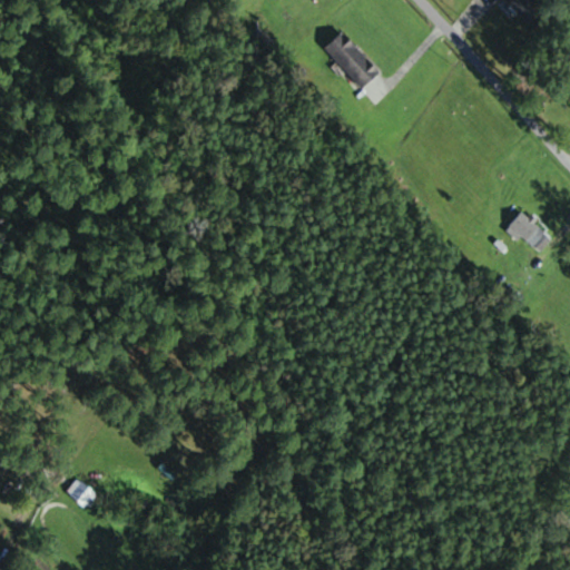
[(503,0),(530,26),(544,10),(533,0),(503,0)]
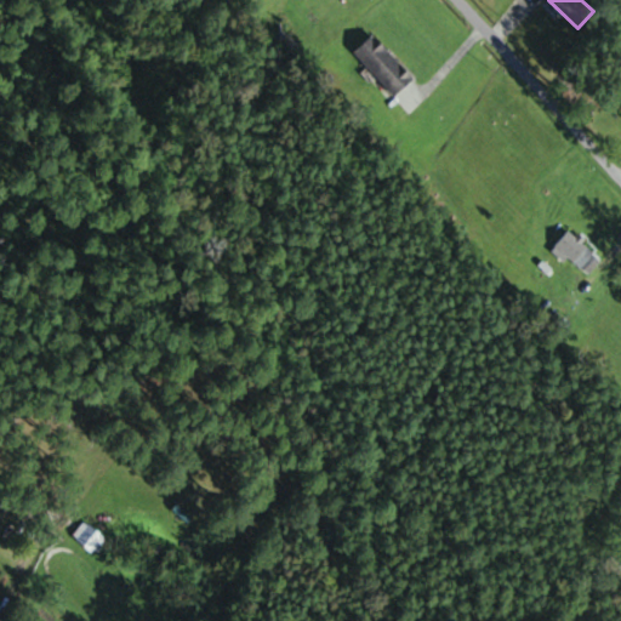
[(354,53),(397,97),(416,78),(374,35),(354,53)]
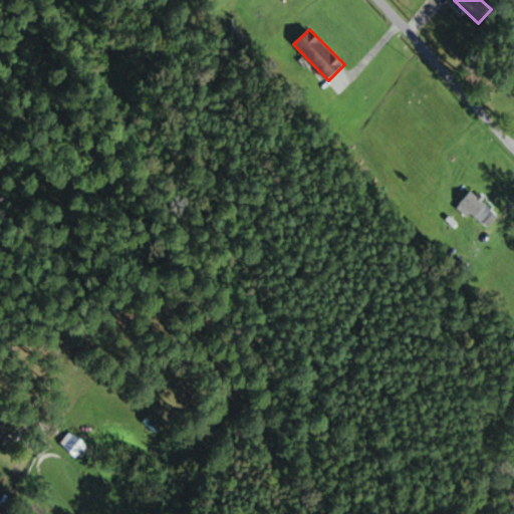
[(458,206),(486,229),(499,214),(471,190),(458,206)]
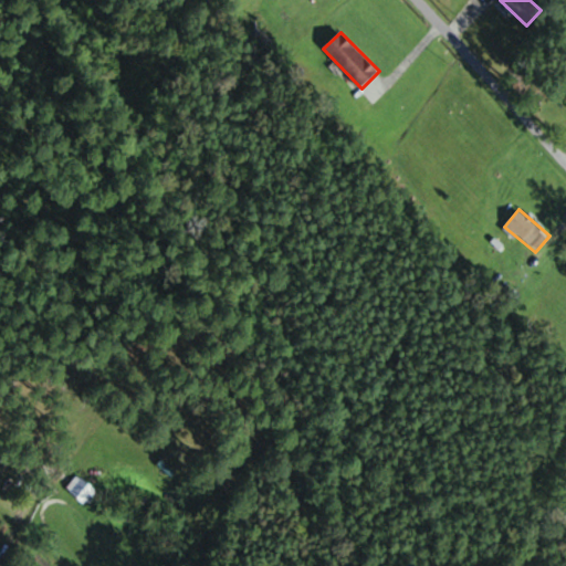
[(0,480),(13,463),(0,452),(0,480)]
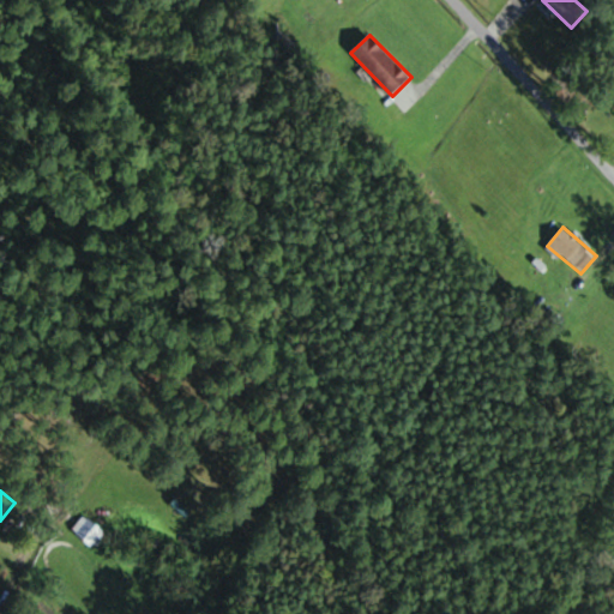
[(95,549),(107,535),(84,516),(72,530),(95,549)]
